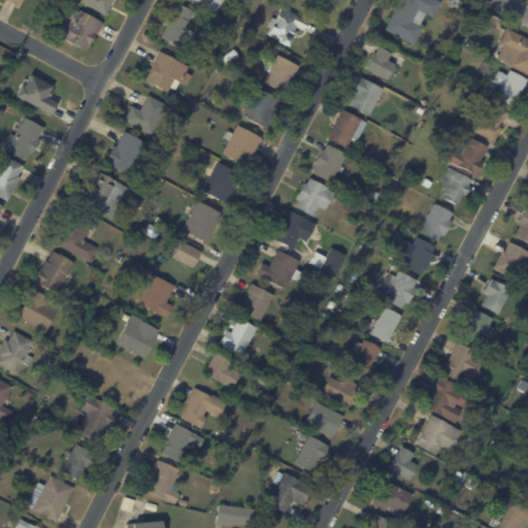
[(114,0),(106,17),(74,0),(114,0)]
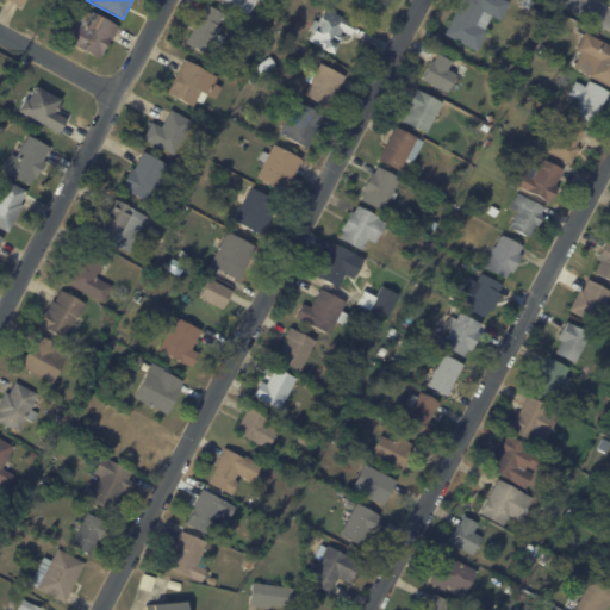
[(257,0),(250,14),(224,0),(257,0)]
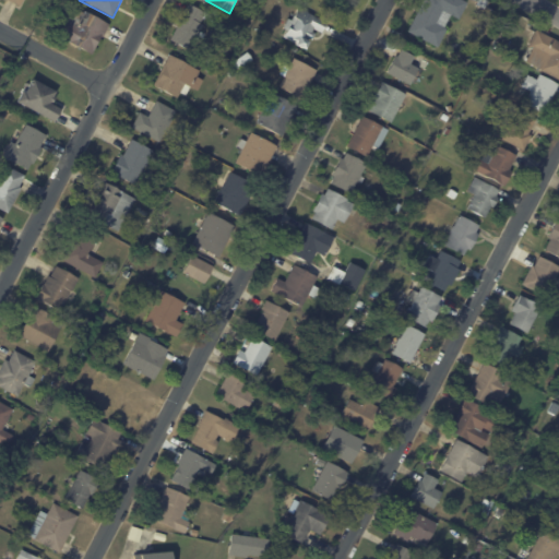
[(466,0),(468,1),(460,19),(452,14),(445,26),(449,27),(439,46),(408,31),(424,0),(466,0)]
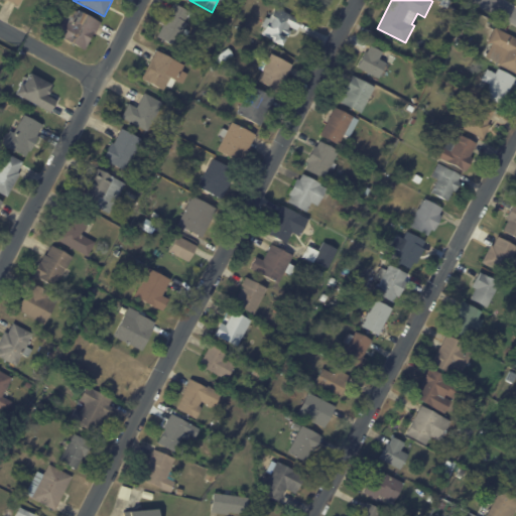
[(157,36),(175,3),(190,11),(189,13),(194,15),(191,19),(187,17),(185,21),(188,23),(184,30),(189,32),(186,38),(181,35),(176,46),(157,36)]
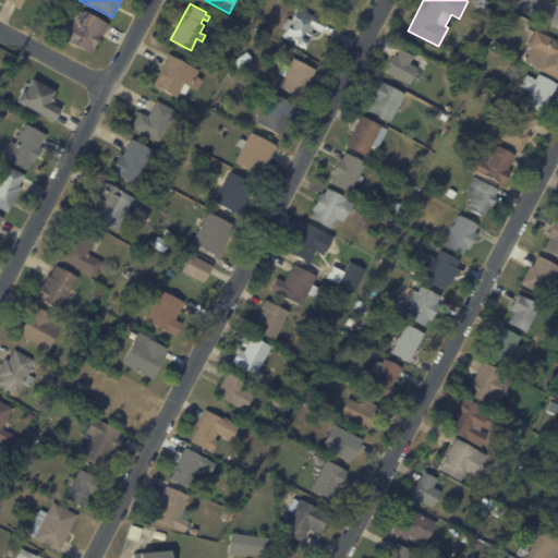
[(326,24),(323,32),(314,27),(313,31),(317,33),(313,39),(311,38),(306,47),(284,36),(288,29),(283,27),(289,17),(292,19),(294,13),(295,14),(299,7),(328,21),(326,24)]
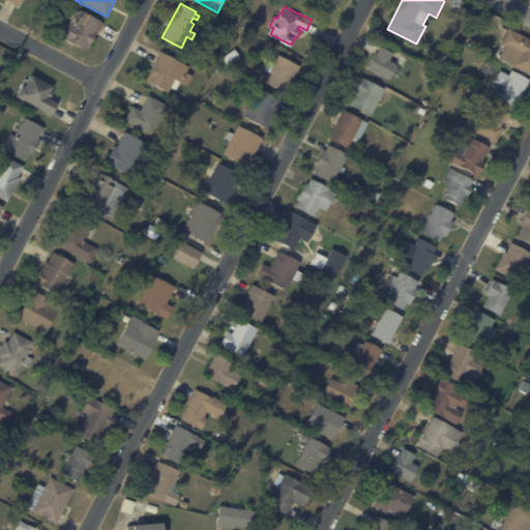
[(105,24),(98,36),(96,35),(87,53),(57,36),(71,8),(80,13),(81,11),(105,24)]
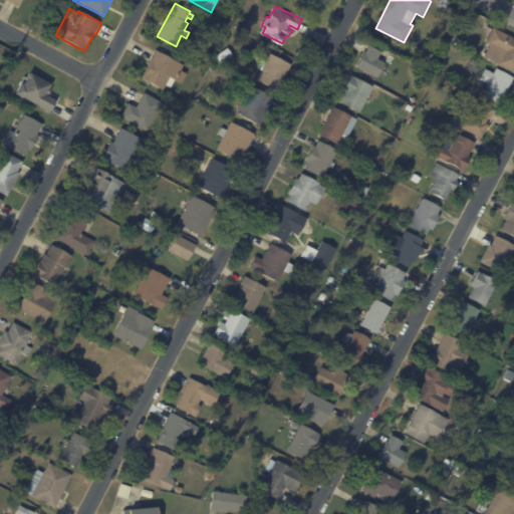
[(501,30),(513,36),(513,70),(499,63),(485,55),(491,44),(486,42),(494,27),(501,30)]
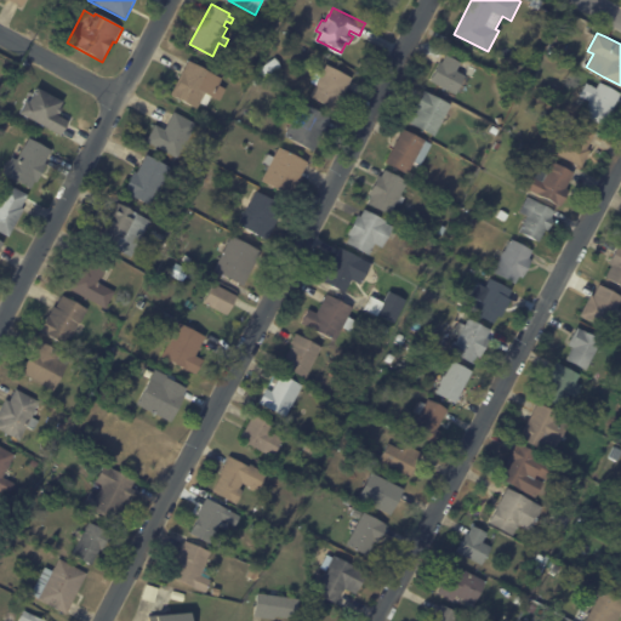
[(461,63),(457,70),(466,75),(456,93),(432,79),(442,62),(443,62),(448,53),(462,62),(461,63)]
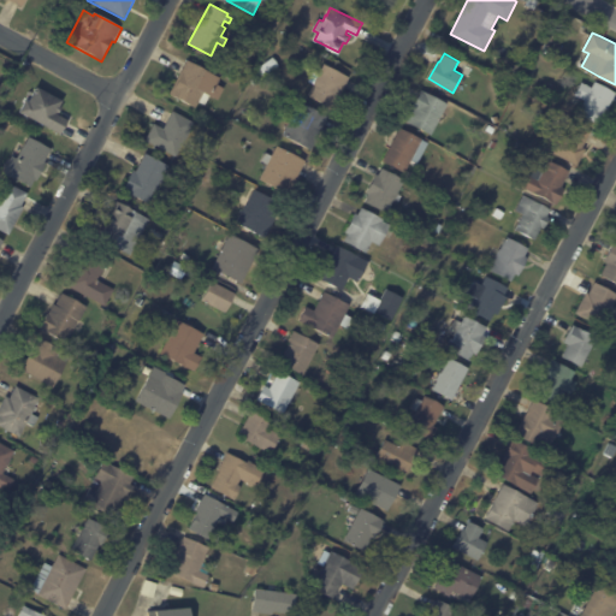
[(273,57),(280,65),(266,76),(265,73),(262,76),(259,71),(261,69),(260,66),(273,57)]
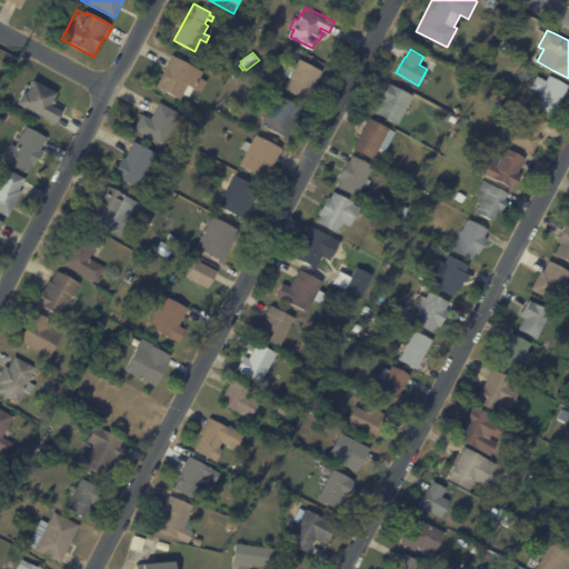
[(167,91),(157,86),(167,69),(166,69),(172,56),(202,72),(199,78),(206,81),(200,91),(193,88),(188,97),(183,93),(180,99),(167,91)]
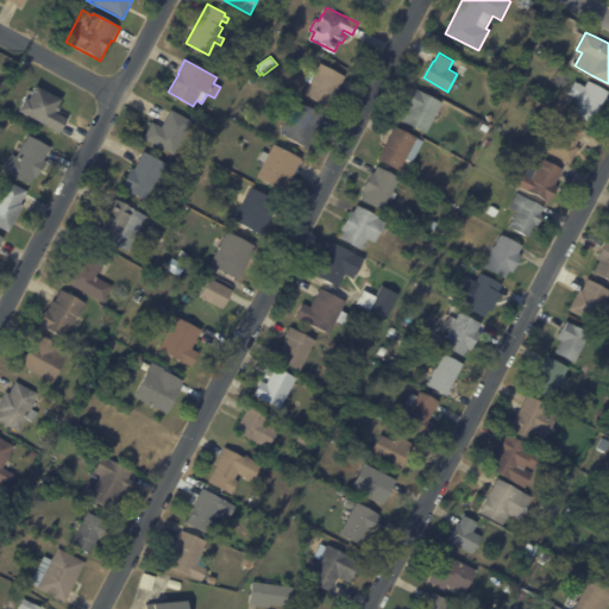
[(346,76),(331,107),(306,94),(312,83),(306,80),(312,70),(316,73),(321,63),(346,76)]
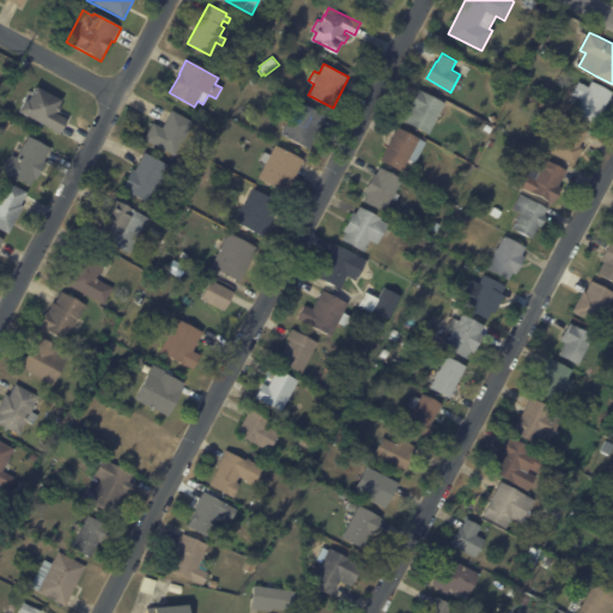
[(610,97),(595,123),(575,113),(582,101),(572,95),(578,83),(588,87),(592,82),(612,92),(610,97)]
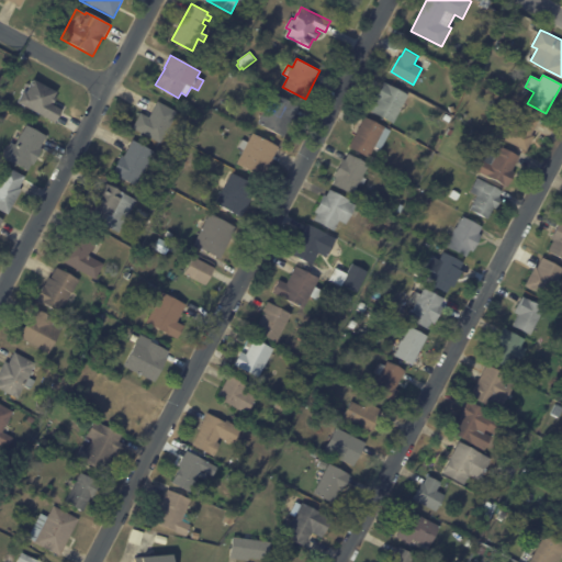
[(55,100),(54,103),(53,102),(52,103),(63,110),(56,123),(19,102),(24,91),(26,92),(34,79),(58,92),(55,97),(56,98),(55,100)]
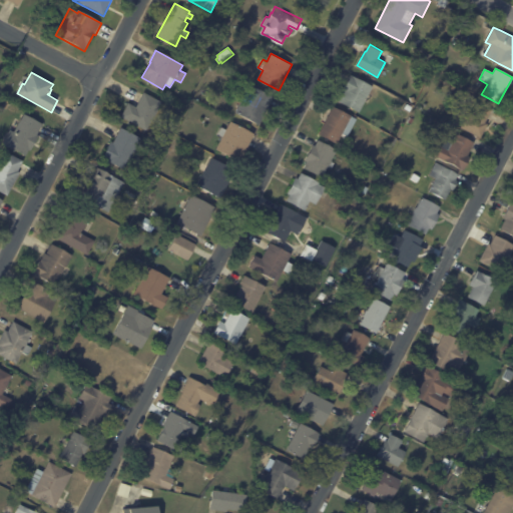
[(371,85),(373,86),(360,112),(340,101),(345,92),(343,90),(351,74),(371,85)]
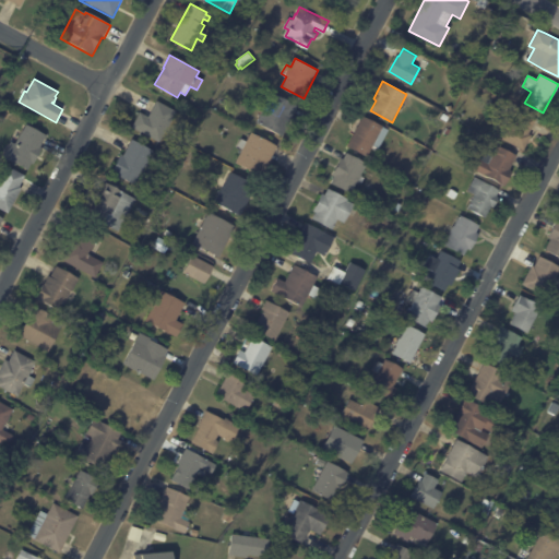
[(298,105),(283,135),(257,122),(272,92),(298,105)]
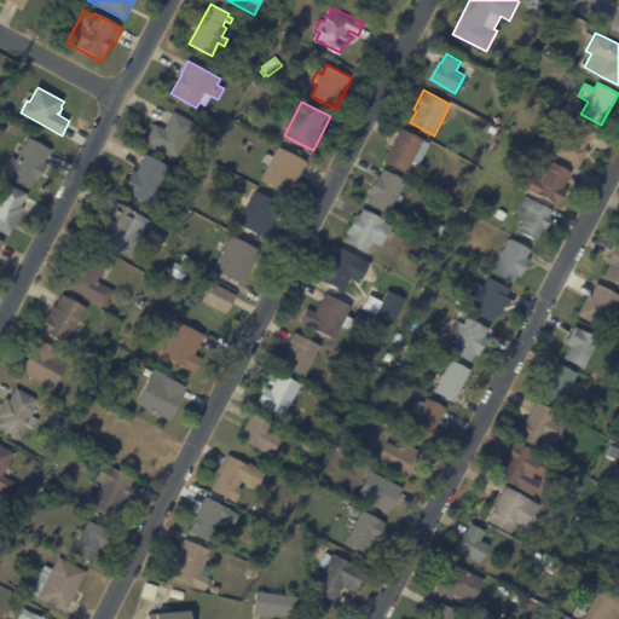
[(195,123),(178,157),(146,140),(155,122),(165,128),(174,110),(196,122),(195,123)]
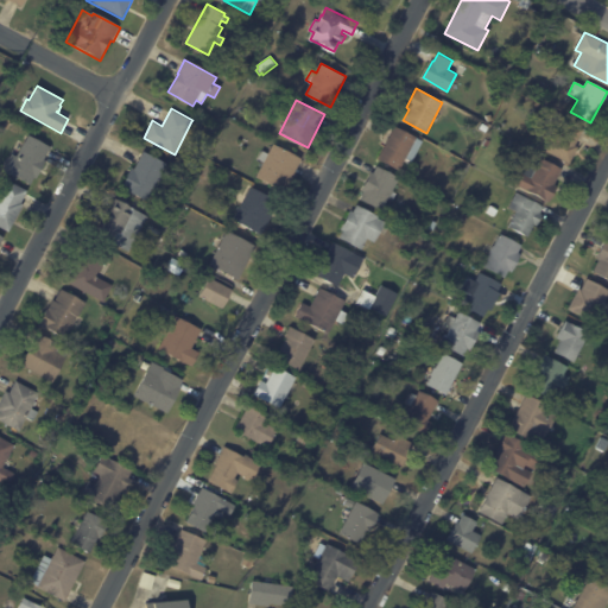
[(582,133),(576,145),(578,146),(570,163),(538,146),(544,134),(556,140),(565,120),(583,130),(582,133)]
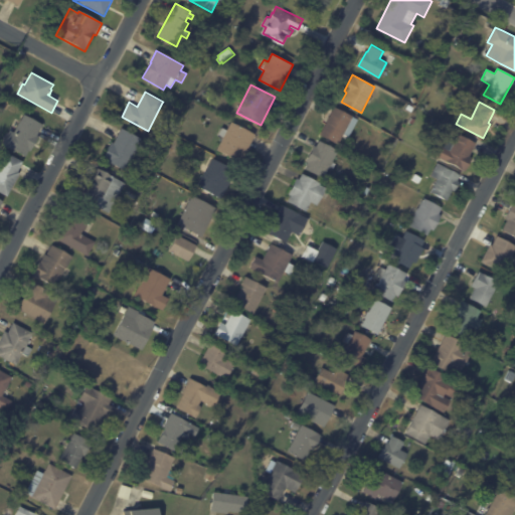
[(408,106),(409,104),(414,107),(411,112),(406,108),(408,106)]
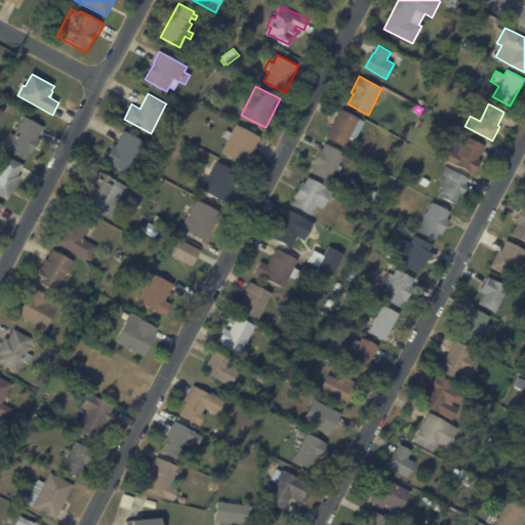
[(333,125),(342,108),(366,121),(356,139),(351,136),(346,147),(326,136),(333,125)]
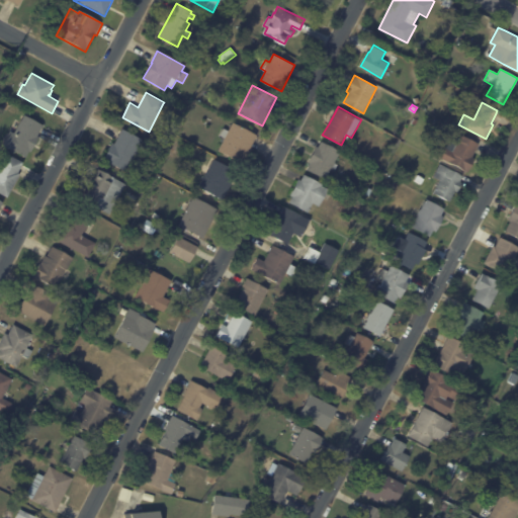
[(42,127),(27,157),(10,148),(11,146),(3,142),(10,130),(14,133),(20,120),(21,120),(24,114),(44,124),(42,127)]
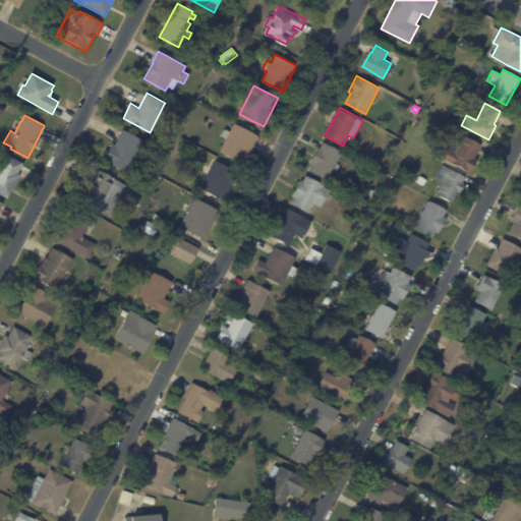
[(446,126),(444,129),(437,125),(440,119),(447,123),(446,126)]
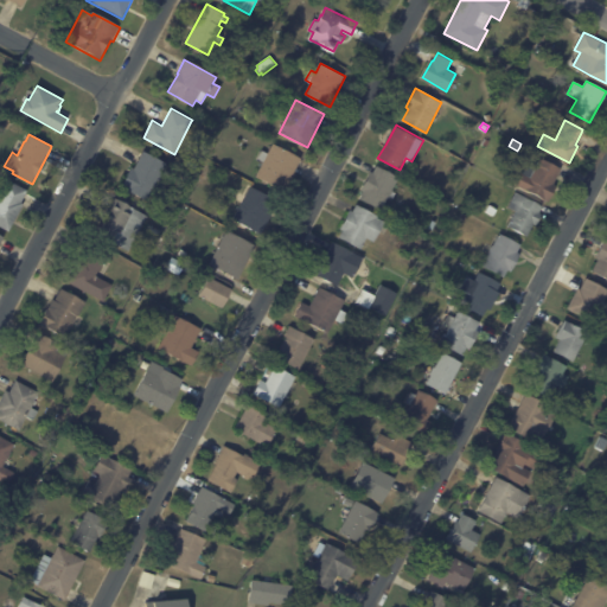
[(300,160),(285,191),(256,177),(263,163),(257,159),(262,151),(268,154),(273,144),(301,159),(300,160)]
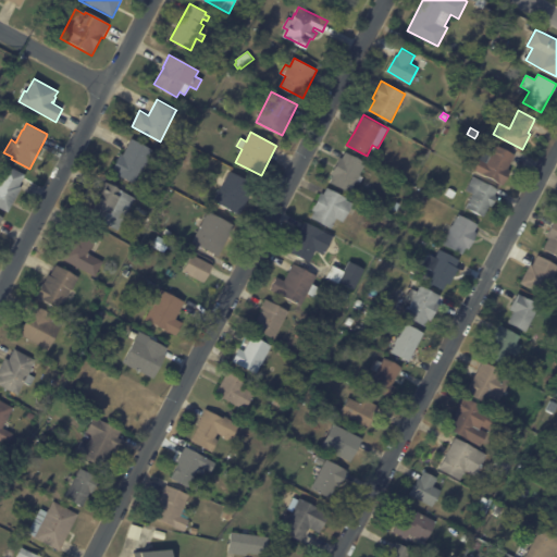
[(123,153),(132,138),(153,150),(147,162),(151,164),(147,173),(143,171),(135,184),(111,171),(121,152),(123,153)]
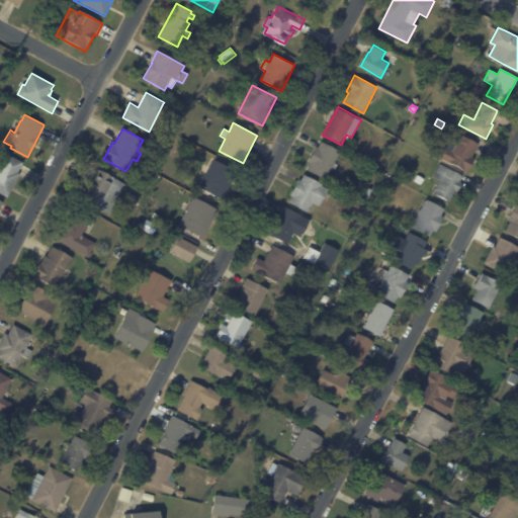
[(468,138),(480,144),(472,156),(476,158),(468,171),(441,157),(451,139),(458,143),(462,135),(468,138)]
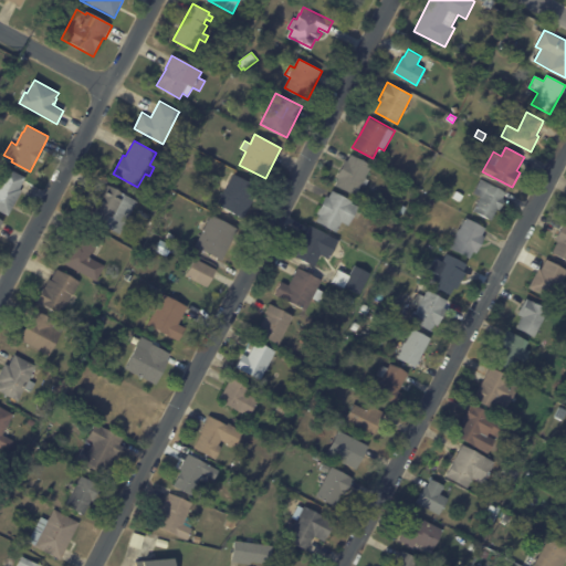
[(176,149),(184,154),(180,160),(171,156),(176,149)]
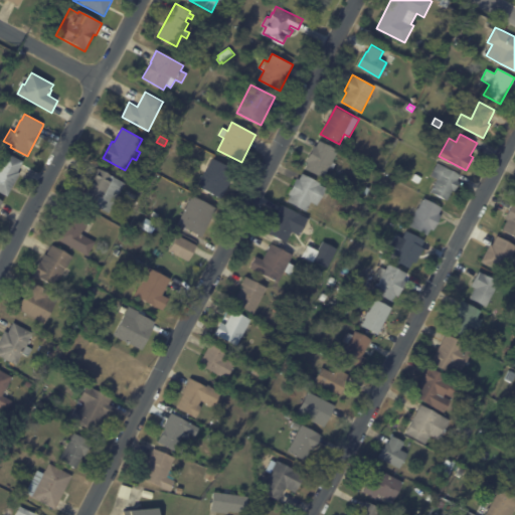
[(339,150),(324,178),(306,168),(309,162),(307,161),(315,145),(317,146),(320,140),(339,150)]
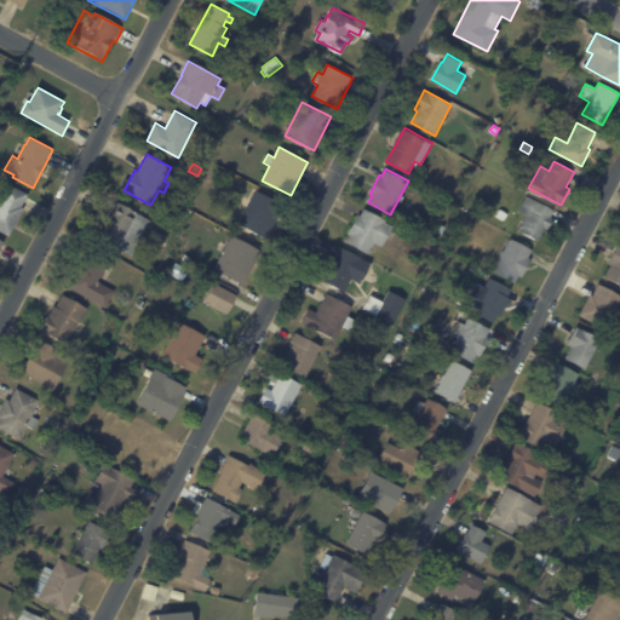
[(207,172),(214,177),(211,184),(202,181),(207,172)]
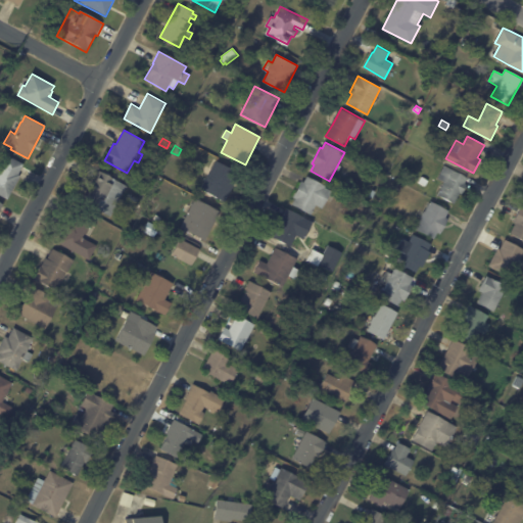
[(24,164),(18,174),(20,175),(7,199),(0,194),(0,167),(7,154),(24,163),(24,164)]
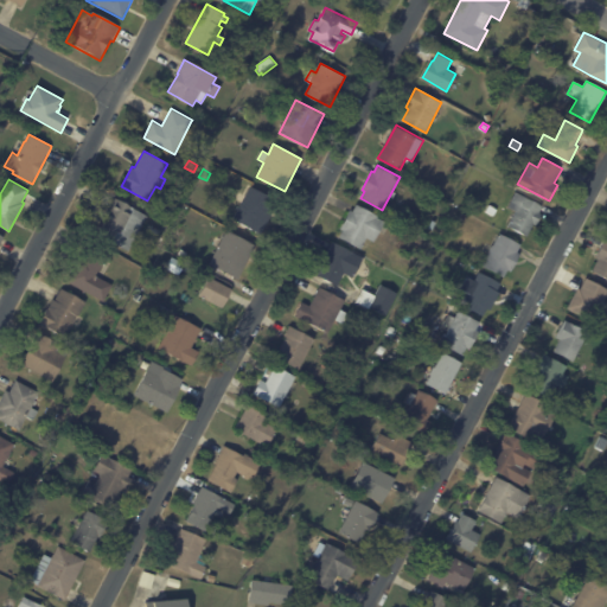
[(267,225),(262,235),(234,219),(250,187),(280,203),(267,225)]
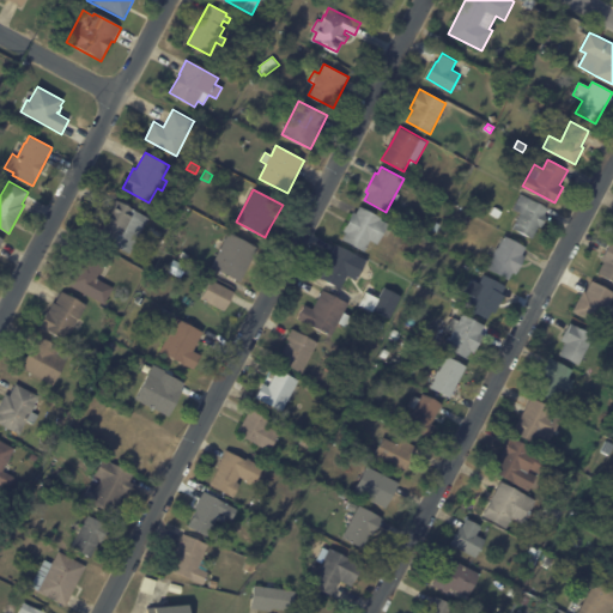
[(548,208),(545,214),(547,216),(541,228),(539,226),(533,238),(514,229),(522,214),(513,210),(521,194),(548,208)]
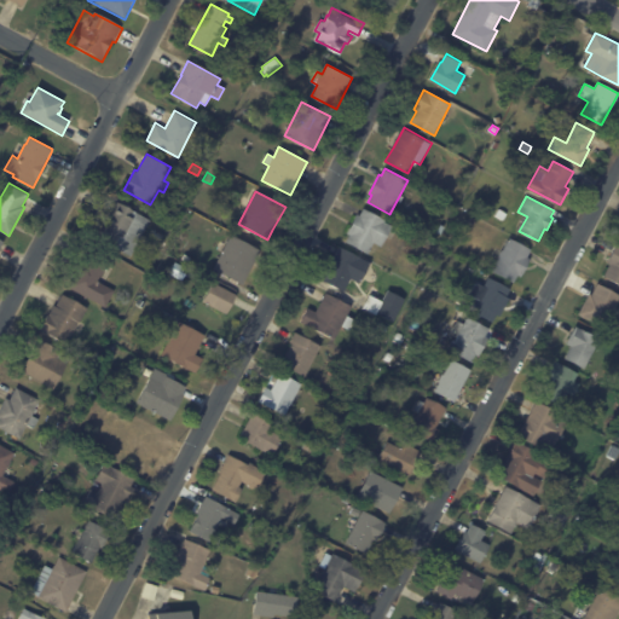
[(151,220),(132,255),(97,237),(116,201),(151,220)]
